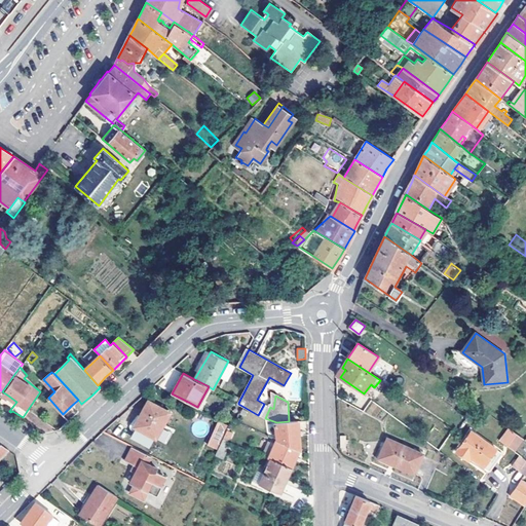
[(149,401),(136,425),(156,437),(170,412),(149,401)]
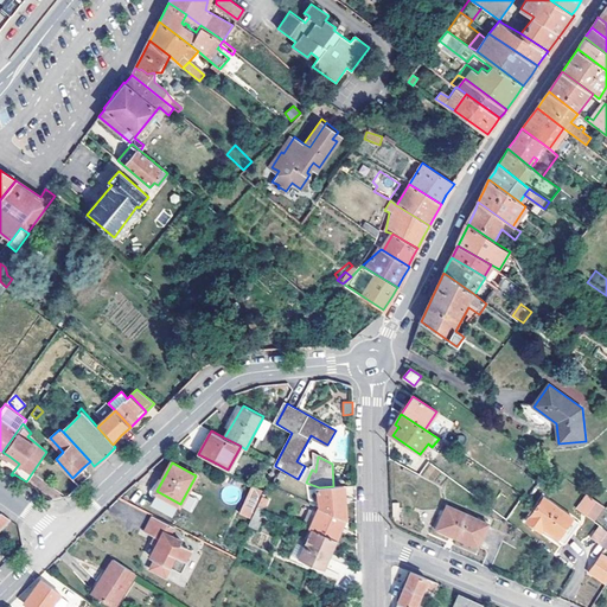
[(77,485),(95,471),(90,466),(74,479),(77,485)]
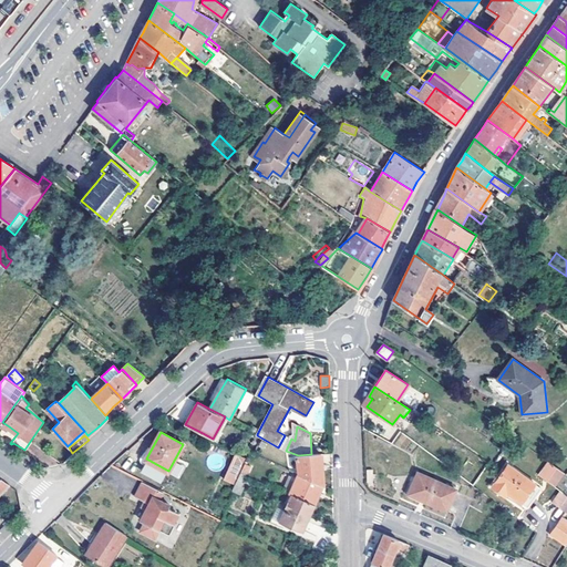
[(257,442),(254,450),(259,452),(263,445),(257,442)]
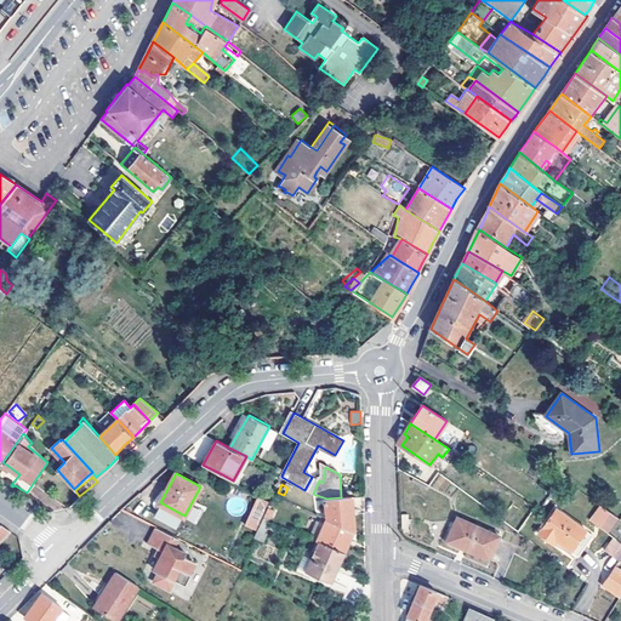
[(24,495),(27,493),(15,485),(12,486),(24,495)]
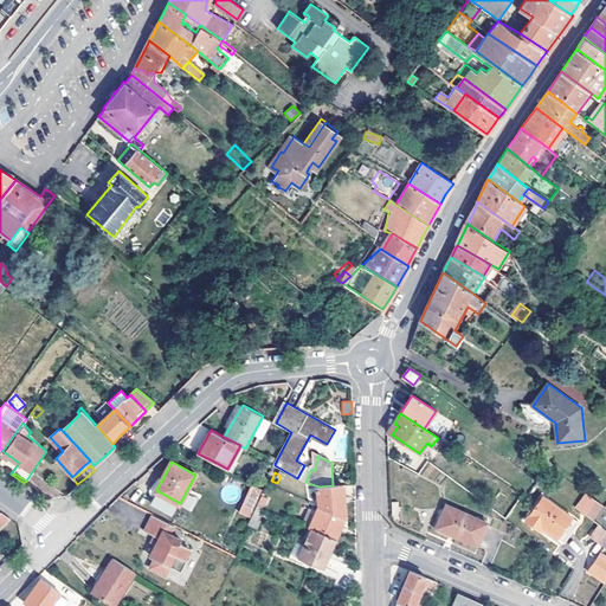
[(260,489),(252,484),(240,511),(249,515),(260,489)]
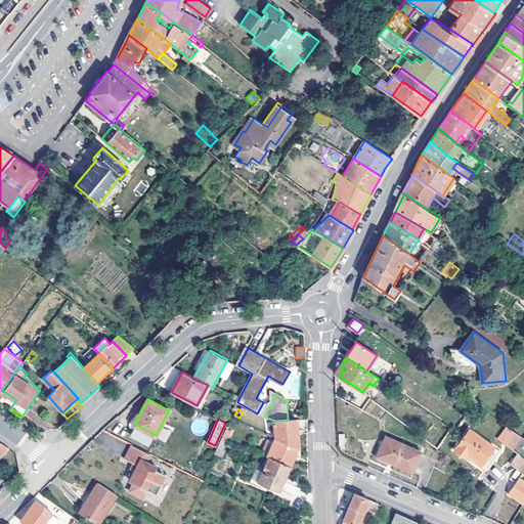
[(275,436),(299,447),(298,420),(288,420),(275,421),(275,425),(275,436)]
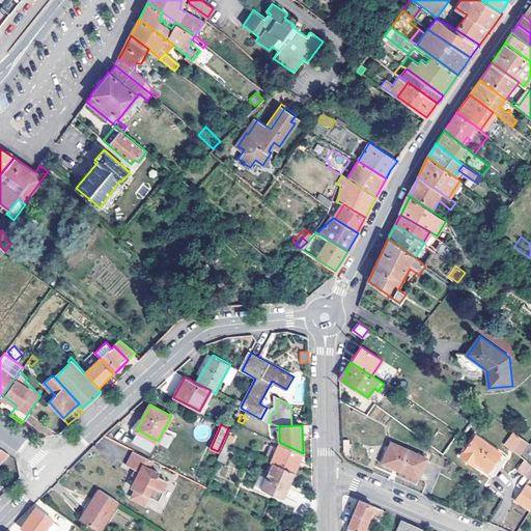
[(225,442),(231,445),(235,436),(229,434),(225,442)]
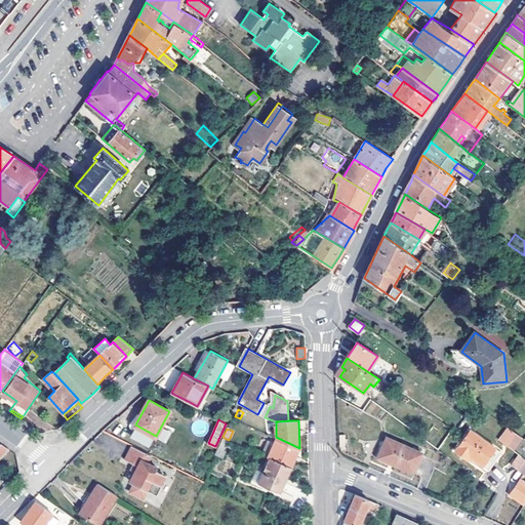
[(471,431),(466,438),(491,456),(495,449),(471,431)]
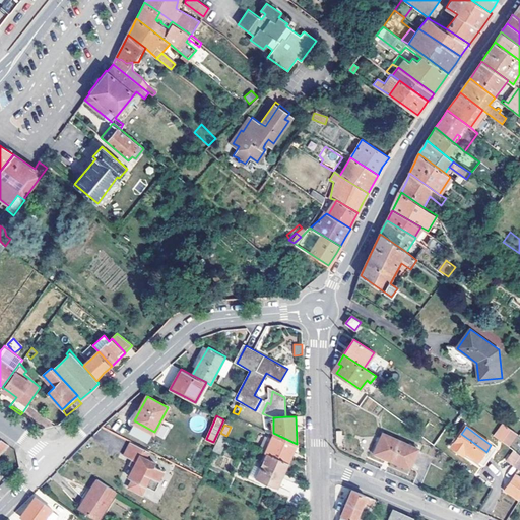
[(508,446),(517,433),(511,429),(502,441),(508,446)]
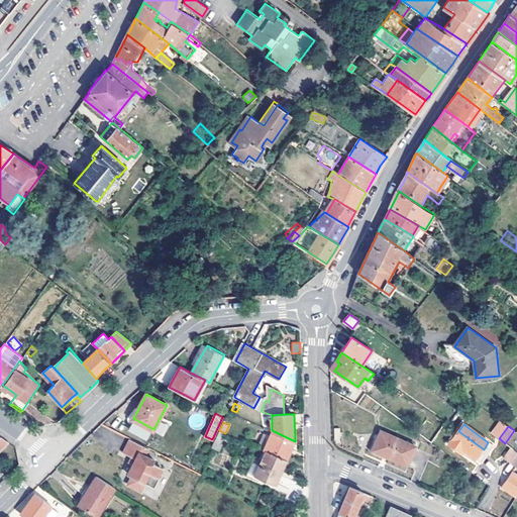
[(212,447),(214,448),(221,451),(224,444),(221,443),(225,433),(219,430),(212,447)]
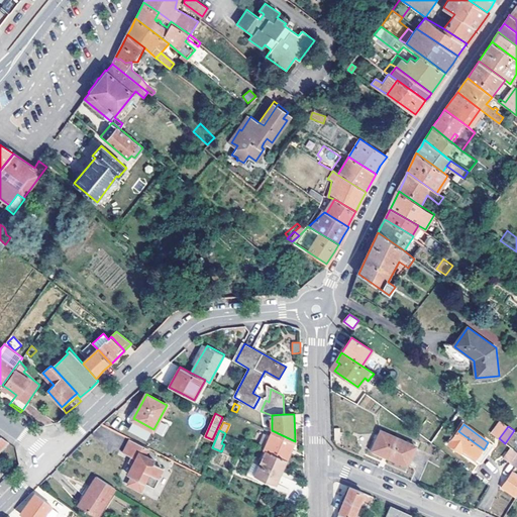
[(266,449),(287,459),(295,441),(272,430),(270,435),(264,449),(266,449)]
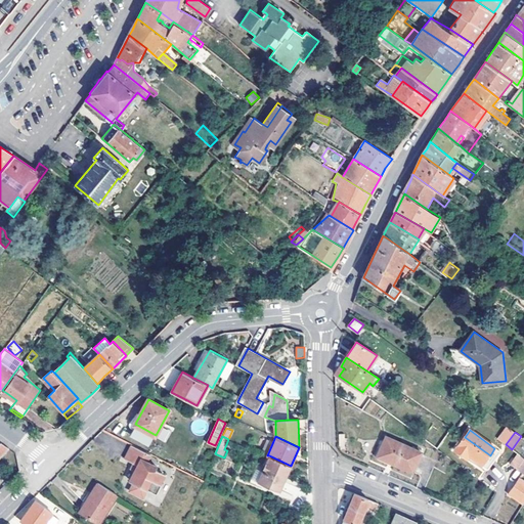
[(422,452),(386,436),(378,455),(412,472),(422,452)]
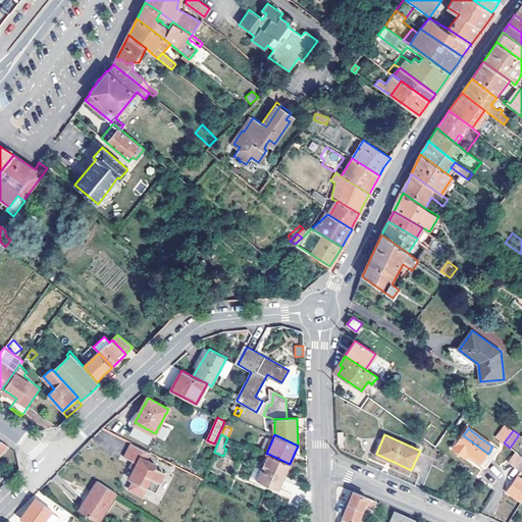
[(481,464),(488,454),(463,435),(454,450),(464,456),(466,454),(469,456),(481,464)]
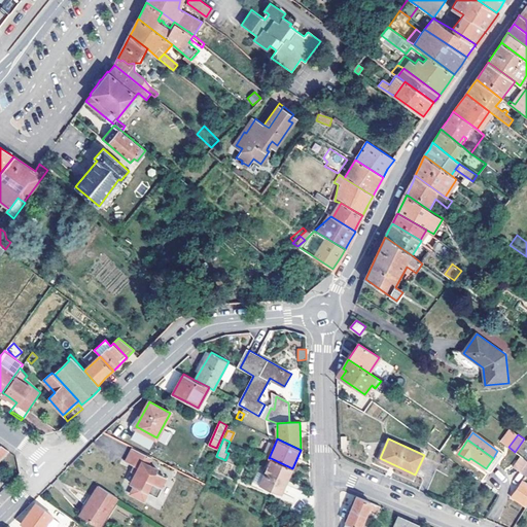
[(264,455),(269,458),(275,444),(271,441),(264,455)]
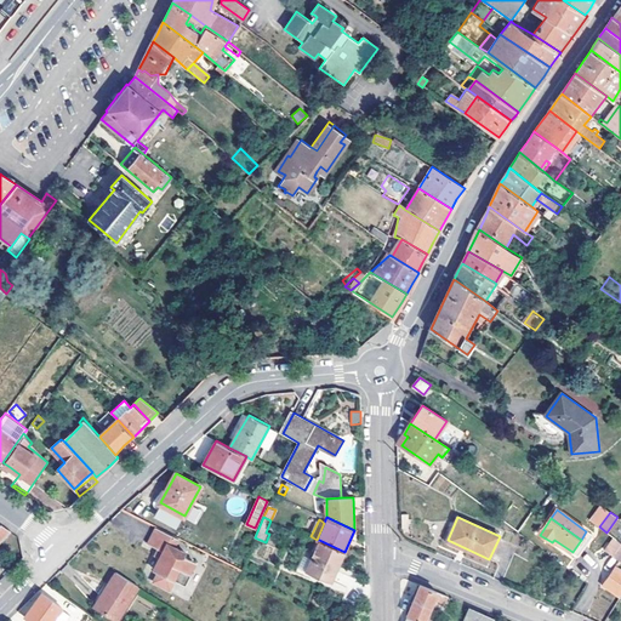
[(517,531),(523,525),(517,520),(511,528),(517,531)]
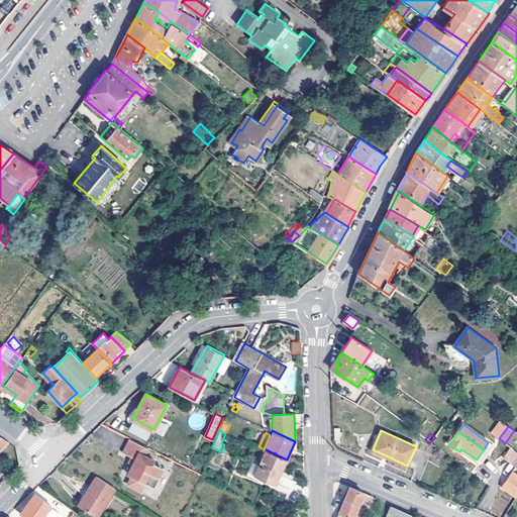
[(7,441),(1,437),(0,438),(0,452),(10,443),(7,441)]
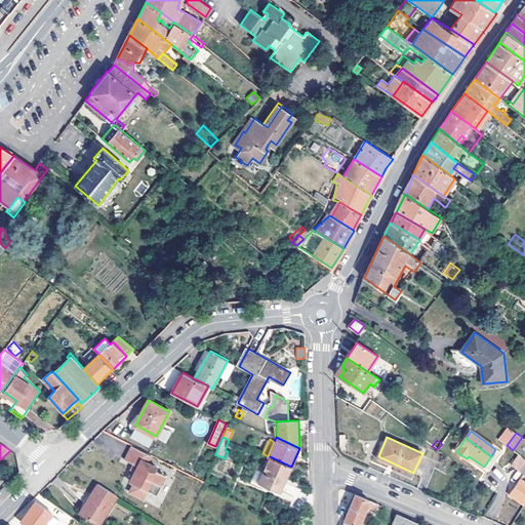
[(152,454),(132,444),(126,458),(134,462),(132,469),(136,472),(132,481),(133,482),(130,489),(143,496),(147,489),(157,495),(162,484),(160,483),(165,474),(156,470),(158,466),(148,460),(152,454)]
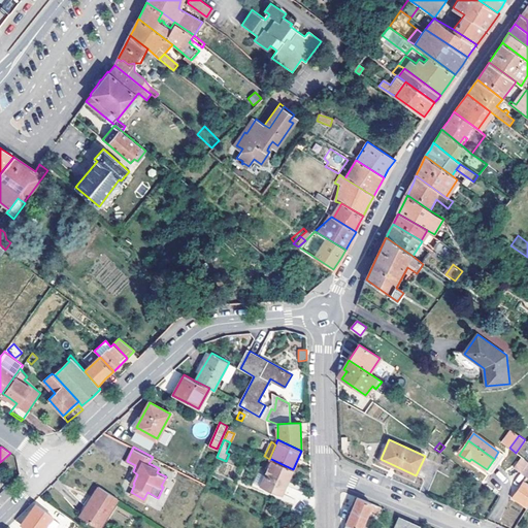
[(494,459),(500,463),(505,457),(498,452),(494,459)]
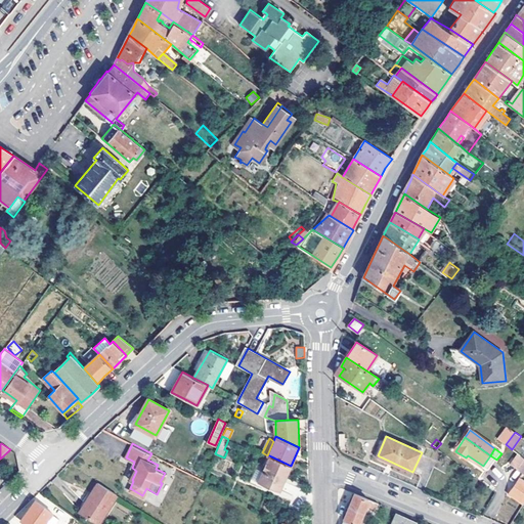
[(291,466),(269,455),(258,481),(279,490),(291,466)]
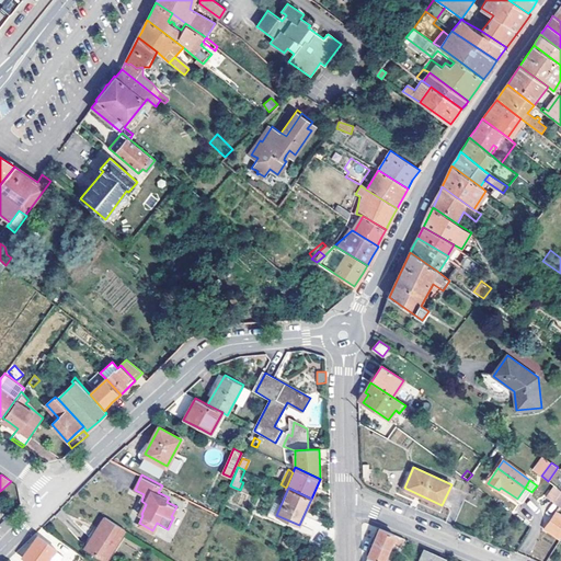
[(525,488),(517,499),(524,504),(531,492),(525,488)]
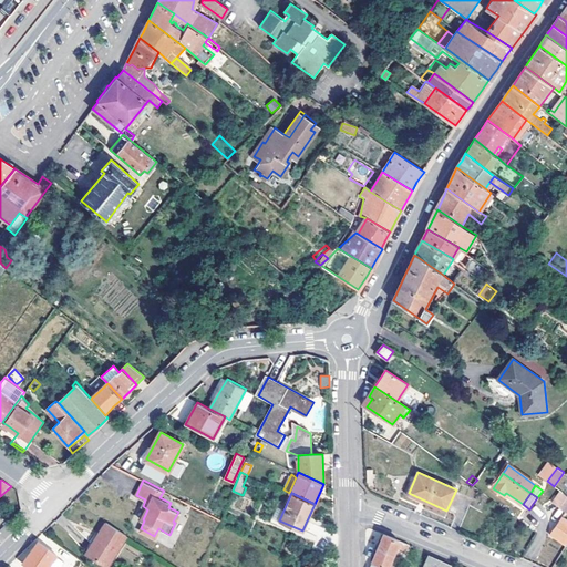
[(556,504),(566,512),(566,495),(564,493),(556,504)]
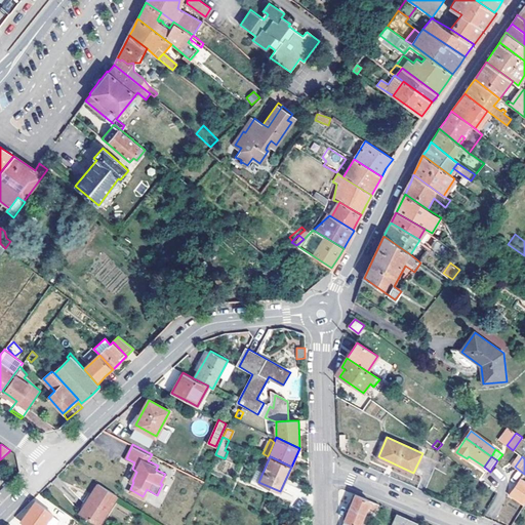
[(510,494),(524,503),(524,479),(523,478),(520,477),(510,494)]
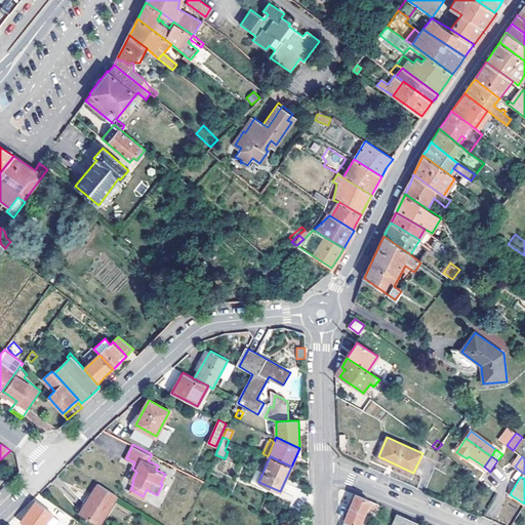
[(87,501),(106,514),(117,494),(98,483),(87,501)]
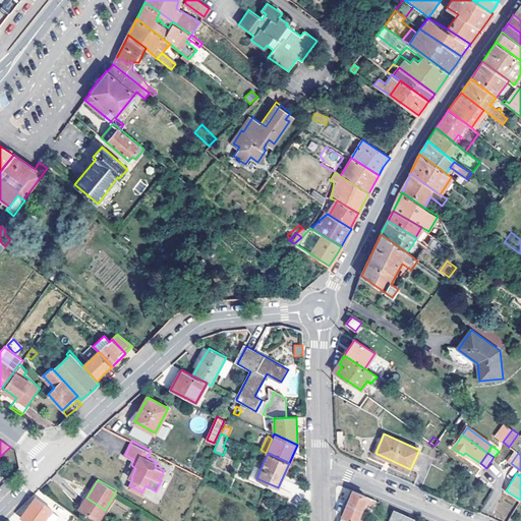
[(356,520),(364,503),(373,507),(377,501),(353,490),(341,520),(356,520)]
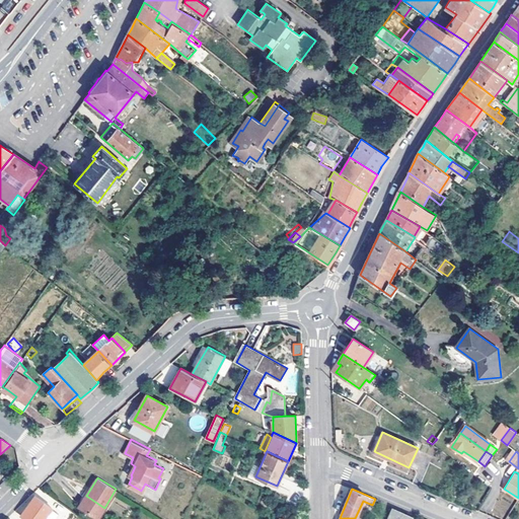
[(44,518),(53,507),(36,496),(22,514),(28,518),(44,518)]
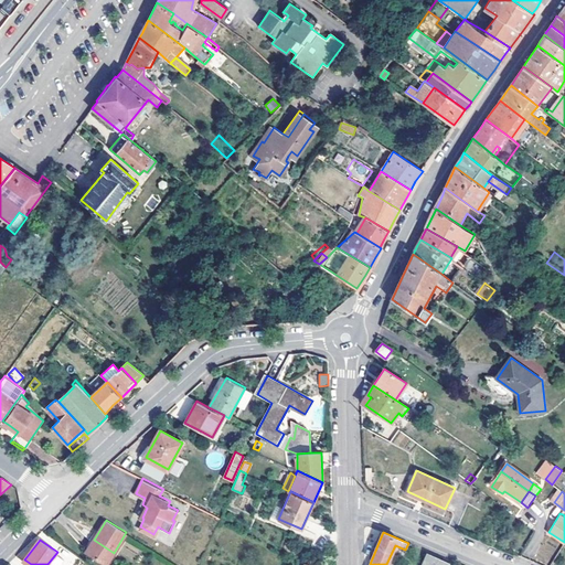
[(107,564),(114,553),(94,540),(87,551),(107,564)]
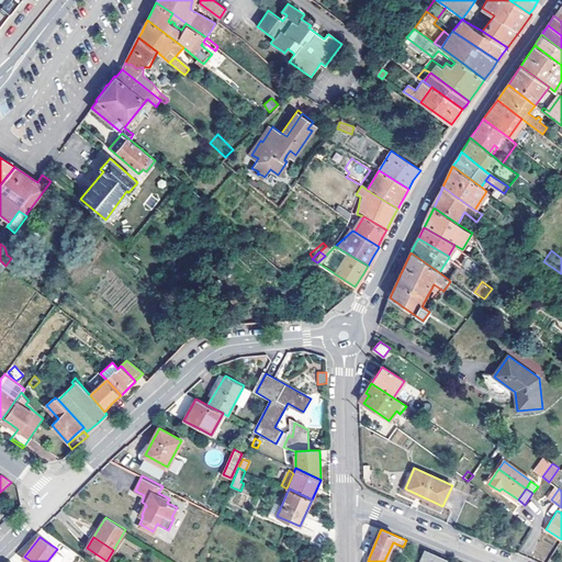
[(447,561),(448,561),(425,551),(420,561),(447,561)]
